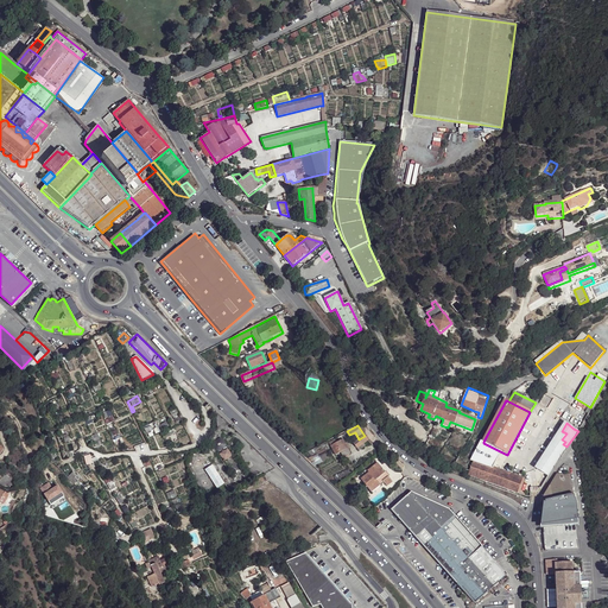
[(549,449),(536,468),(537,469),(550,449),(562,431),(561,430),(549,449)]
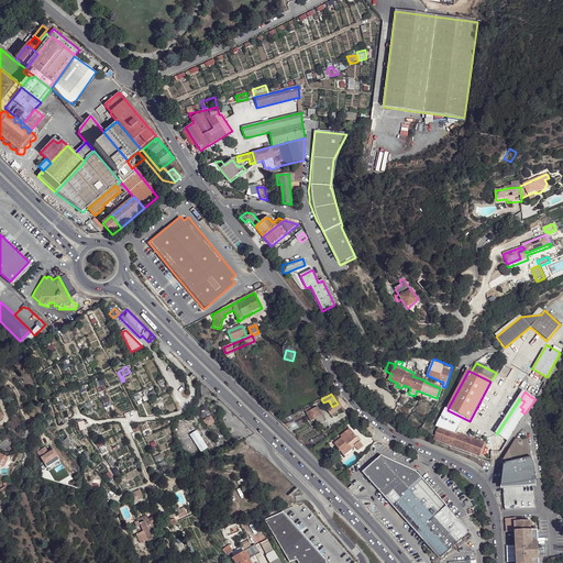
[(509,416),(519,422),(525,414),(521,411),(523,409),(520,407),(525,401),(520,399),(509,416)]
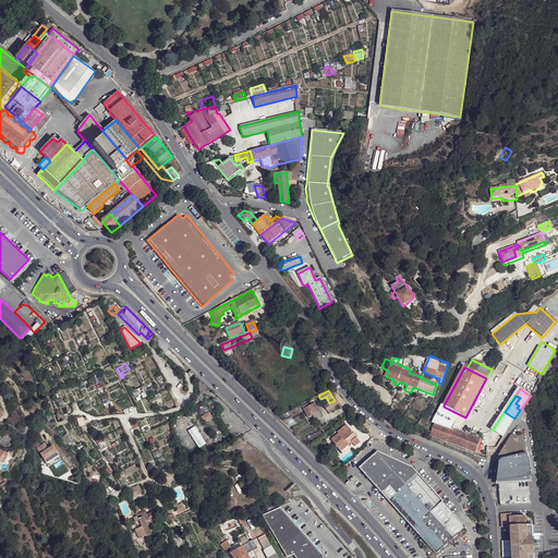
[(338,404),(335,400),(329,403),(324,407),(328,412),(338,404)]
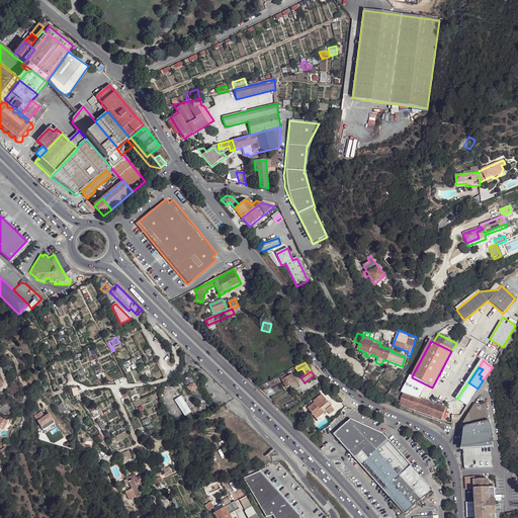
[(180,378),(185,385),(192,380),(187,373),(180,378)]
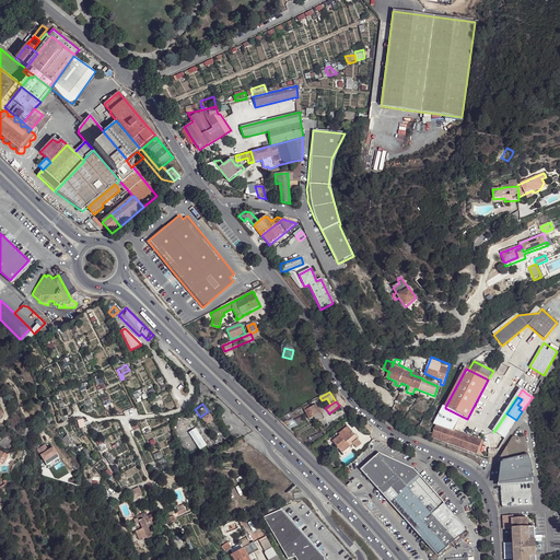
[(310,407),(304,410),(308,419),(314,417),(318,413),(317,411),(319,409),(316,404),(310,407)]
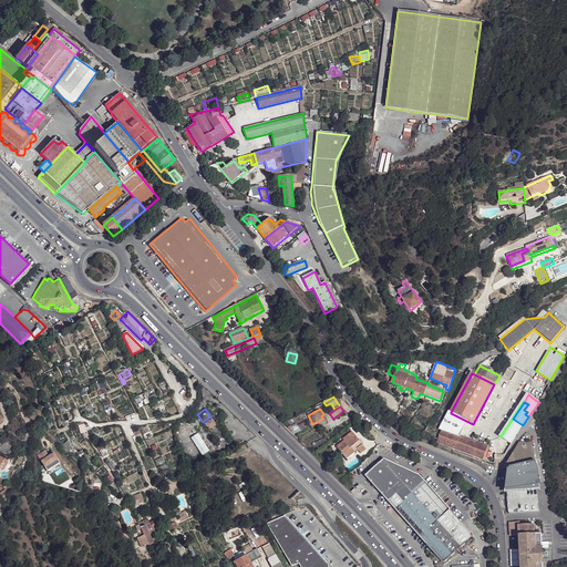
[(441,430),(461,436),(468,422),(451,413),(449,412),(440,429),(441,430)]
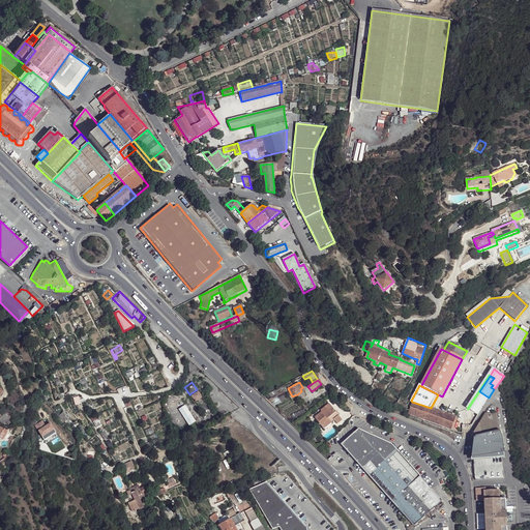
[(190,395),(195,402),(202,398),(198,391),(190,395)]
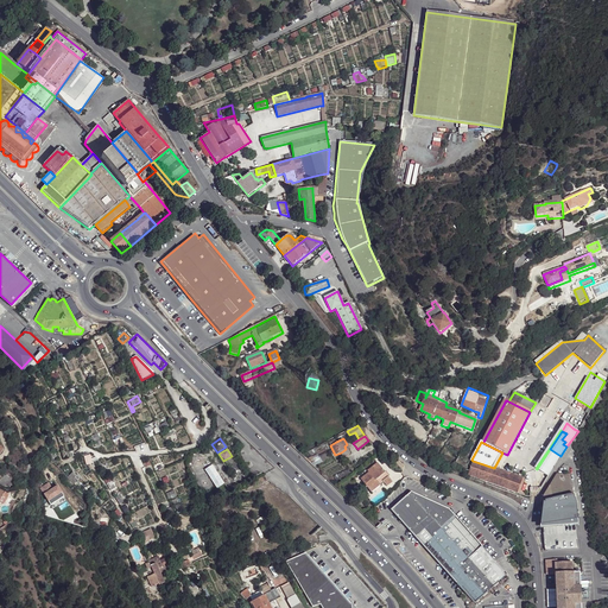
[(550,449),(537,469),(549,476),(561,456),(550,449)]
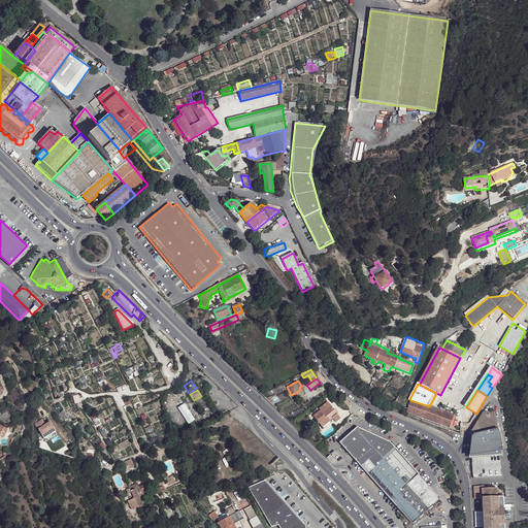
[(177,406),(187,425),(195,421),(198,426),(205,422),(193,399),(177,406)]
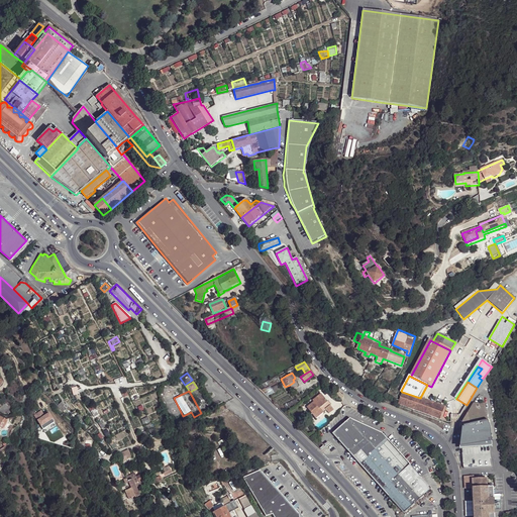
[(398,404),(440,419),(442,412),(444,407),(420,398),(402,392),(399,400),(398,404)]
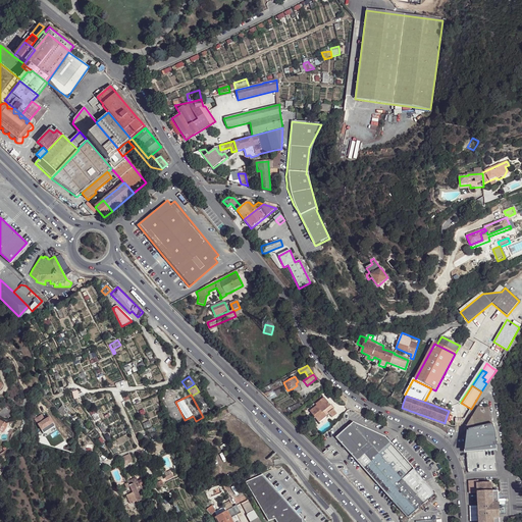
[(327,412),(329,415),(332,419),(336,415),(323,398),(315,405),(316,407),(309,412),(317,422),(325,416),(324,414),(327,412)]
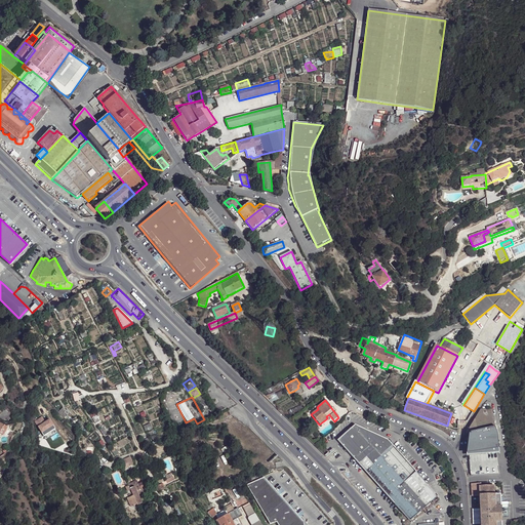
[(495,426),(493,408),(482,410),(469,430),(469,433),(495,426)]
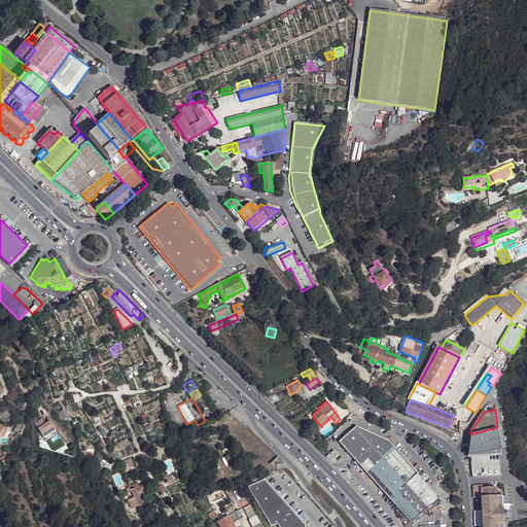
[(322,428),(332,419),(330,416),(327,418),(328,420),(320,426),(322,428)]
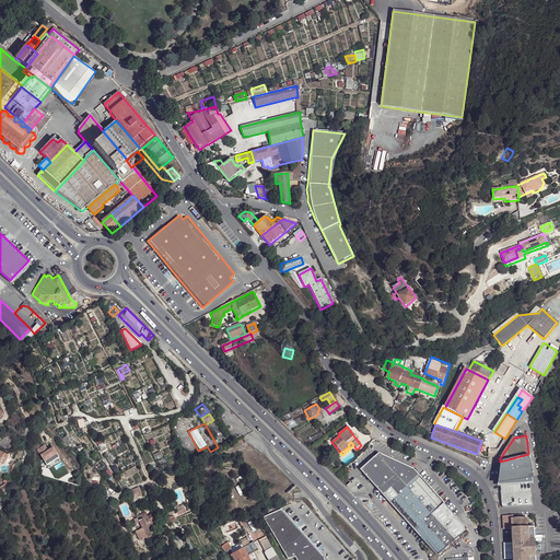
[(85,448),(83,446),(80,448),(79,447),(76,450),(78,453),(81,451),(84,456),(89,454),(85,448)]
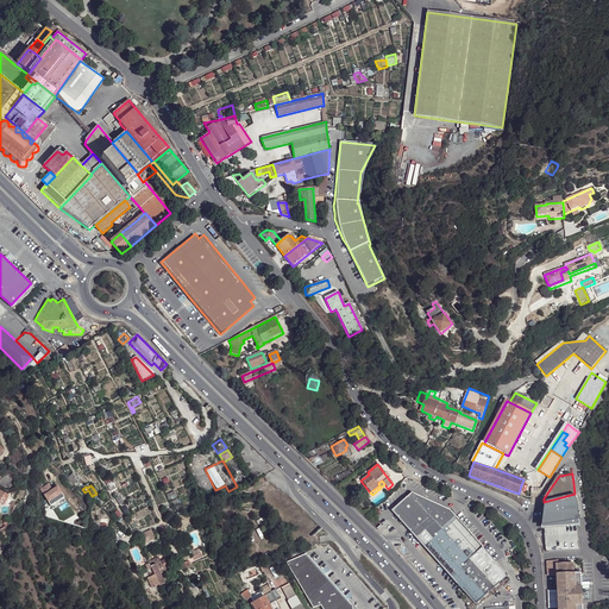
[(176,497),(173,490),(165,494),(169,500),(176,497)]
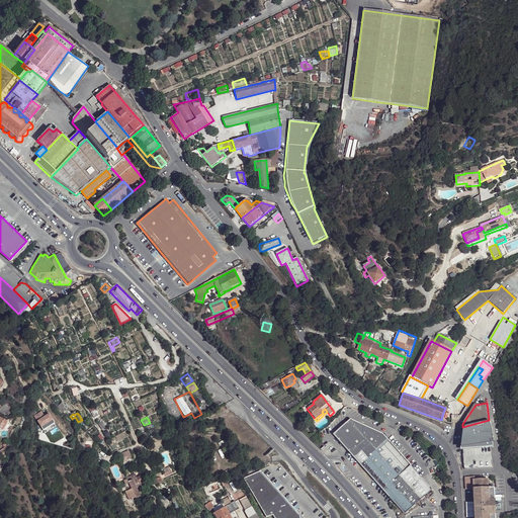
[(389,497),(405,515),(419,501),(430,492),(428,486),(412,467),(411,465),(387,439),(382,434),(350,419),(333,434),(347,449),(389,497)]
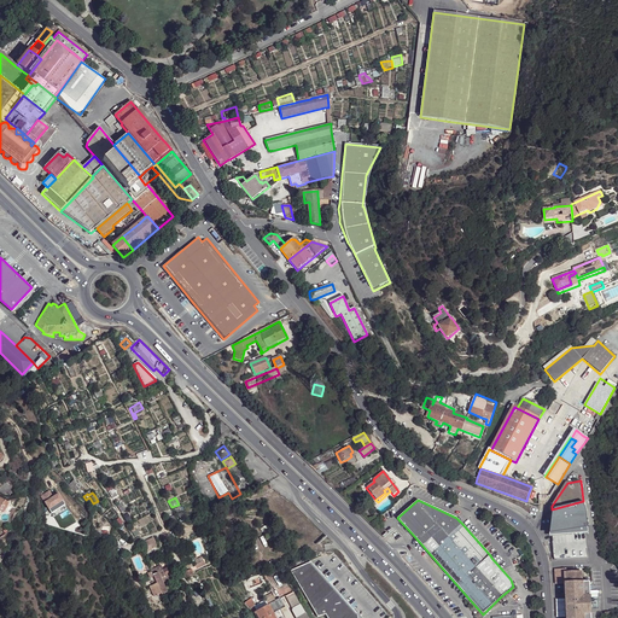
[(587,524),(586,509),(583,501),(552,509),(554,560),(588,555),(584,524),(587,524)]
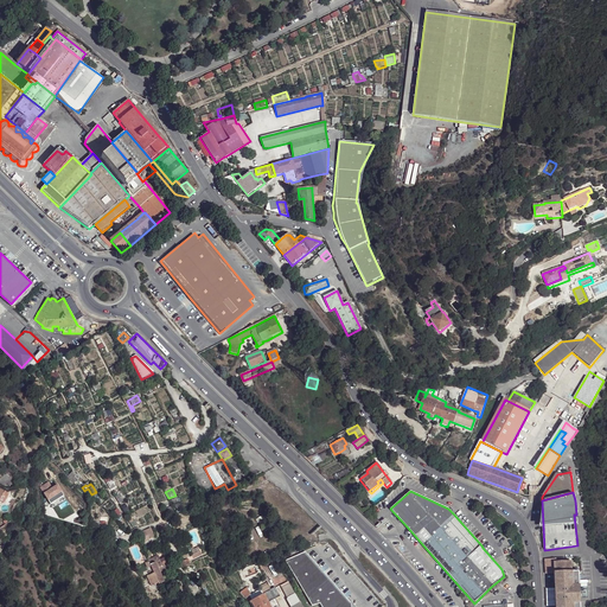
[(168,503),(167,499),(161,502),(161,503),(161,505),(165,504),(168,512),(173,511),(168,503)]
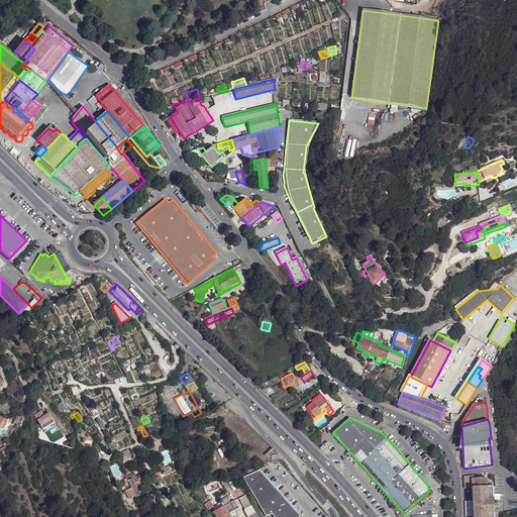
[(118,454),(122,462),(131,458),(128,450),(118,454)]
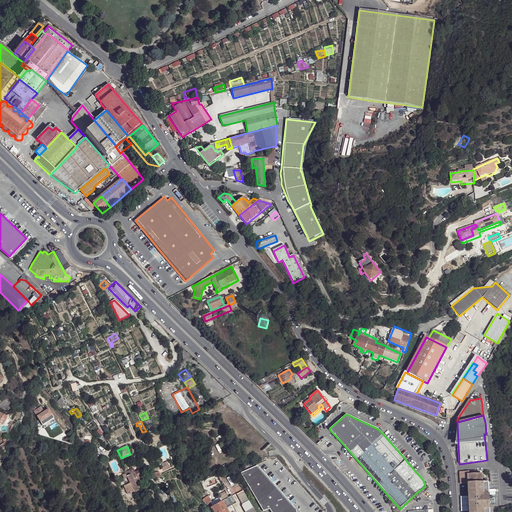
[(157,461),(150,463),(152,470),(159,468),(157,461)]
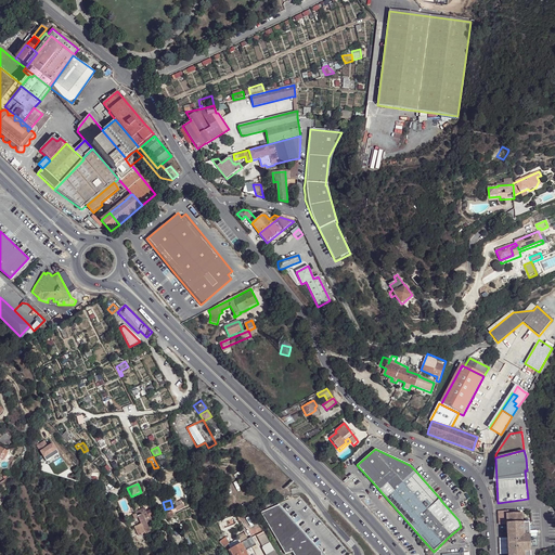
[(278,505),(260,511),(283,552),(291,551),(292,554),(318,554),(318,551),(278,505)]
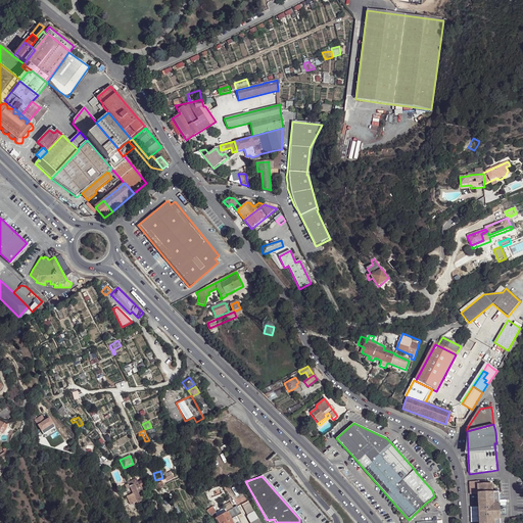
[(135,498),(139,496),(138,493),(146,489),(142,481),(138,482),(130,486),(133,494),(135,498)]
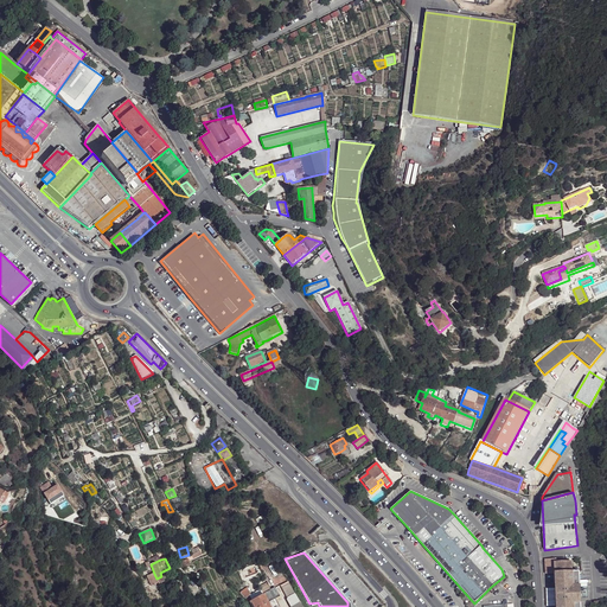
[(555,574),(556,606),(580,606),(581,606),(579,572),(572,573),(572,561),(556,562),(555,558),(545,560),(547,574),(555,574)]
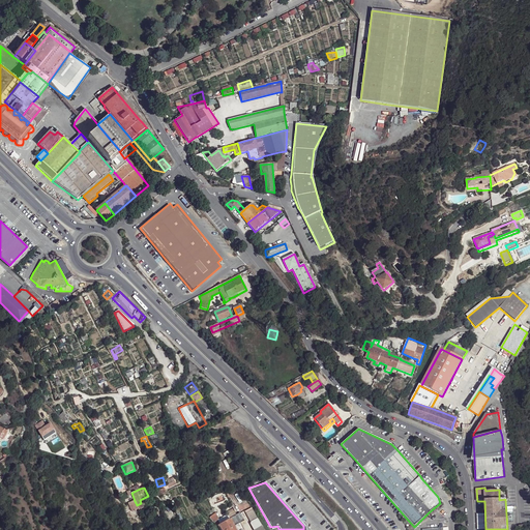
[(143,508),(141,503),(137,505),(135,501),(129,503),(133,511),(138,509),(139,510),(143,508)]
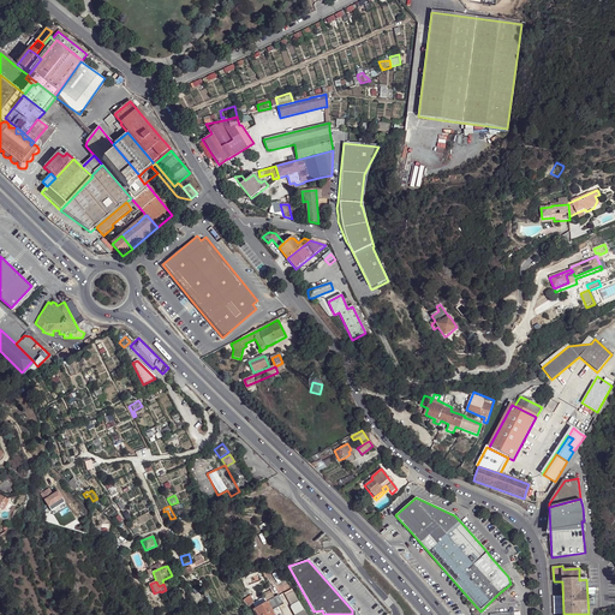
[(291,587),(284,591),(291,604),(298,601),(291,587)]
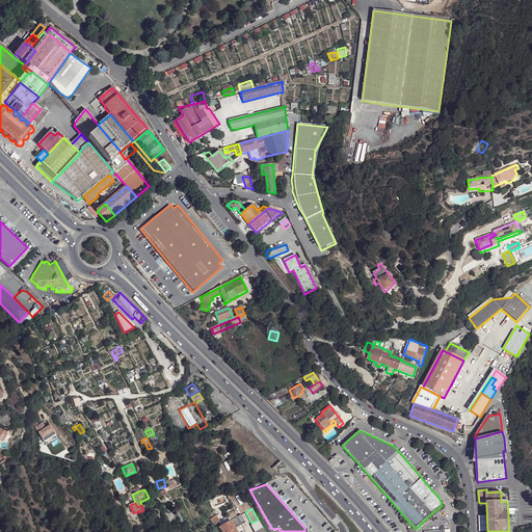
[(228,516),(231,522),(236,531),(244,531),(241,524),(245,522),(241,515),(238,517),(235,513),(228,516)]
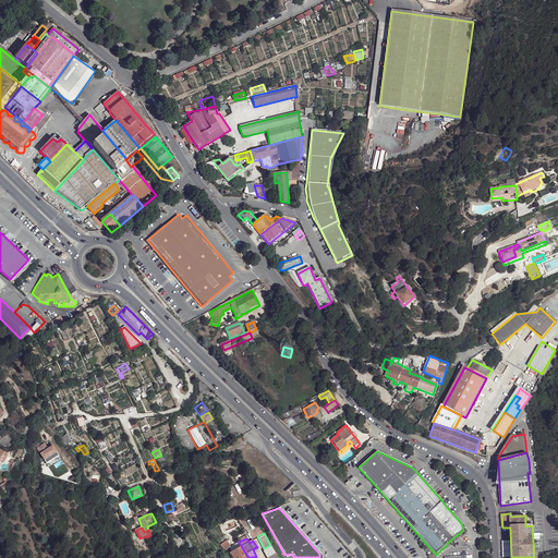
[(227,541),(220,545),(225,550),(229,547),(230,547),(227,541)]
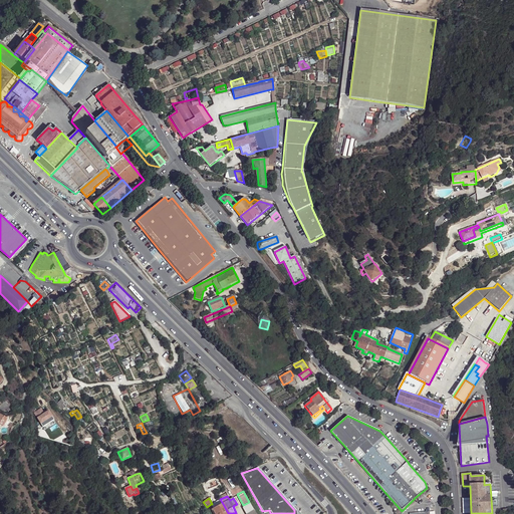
[(223,504),(213,509),(215,513),(228,513),(223,504)]
